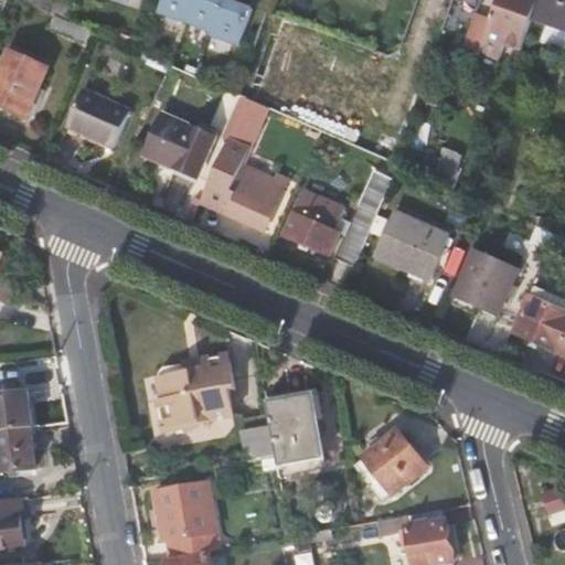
[(164,0),(161,11),(215,30),(213,34),(242,44),(255,8),(231,0),(164,0)]
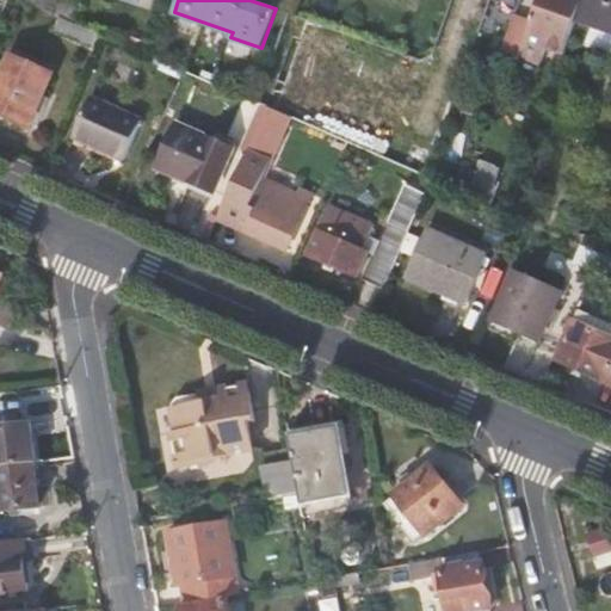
[(579,17),(584,1),(578,0),(542,0),(535,20),(523,57),(523,59),(543,65),(548,48),(566,54),(579,17)]
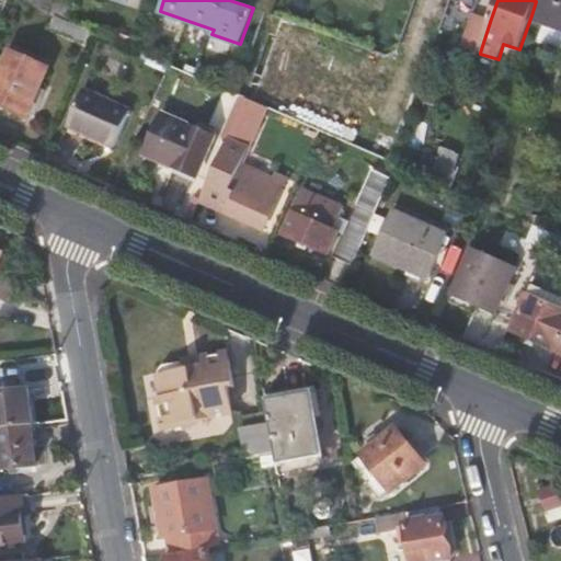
[(560,0),(536,0),(536,1),(531,15),(547,21),(541,38),(560,44),(560,0)]
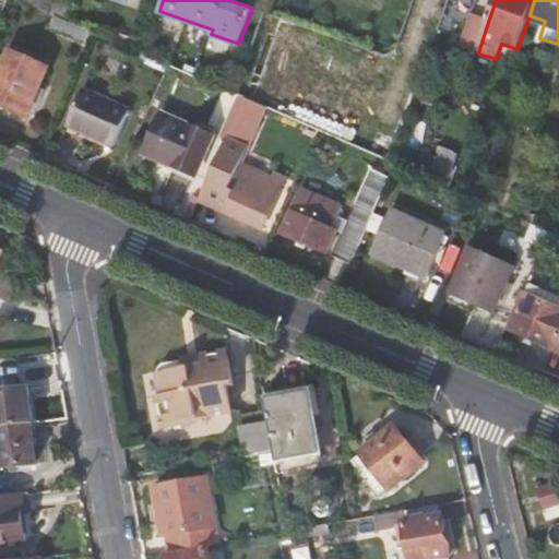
[(464,47),(478,52),(489,19),(475,14),(464,47)]
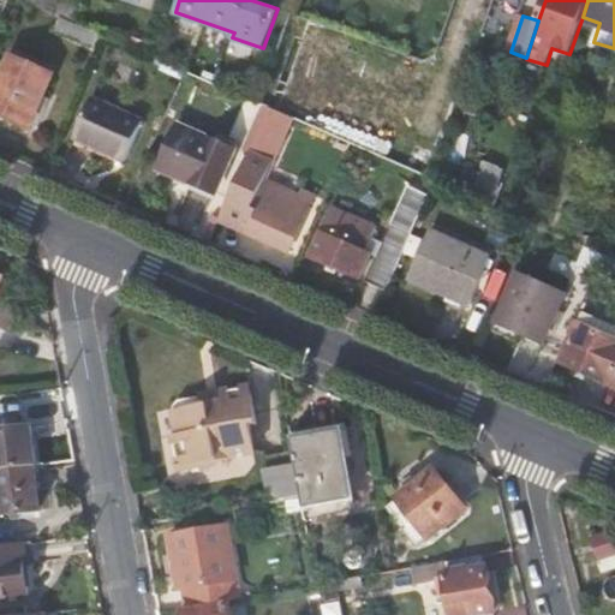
[(11,55),(0,78),(0,114),(31,129),(55,73),(11,55)]
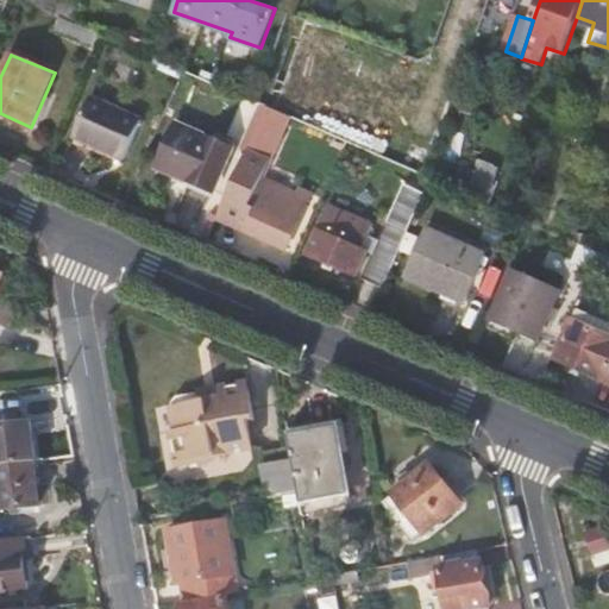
[(93,96),(74,136),(125,159),(144,118),(93,96)]
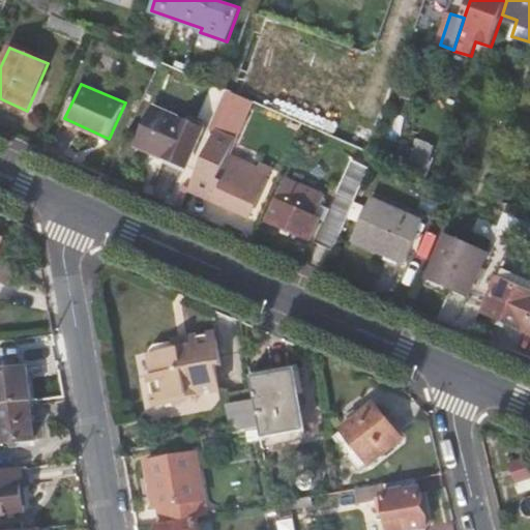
[(230,131),(245,97),(241,95),(234,92),(218,126),(230,131)]
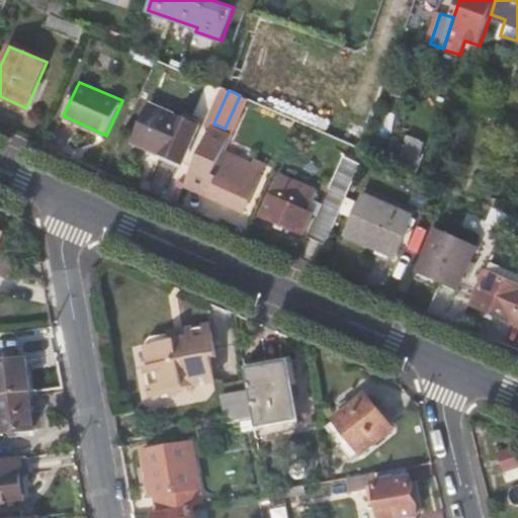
[(151,102),(134,141),(182,164),(199,123),(151,102)]
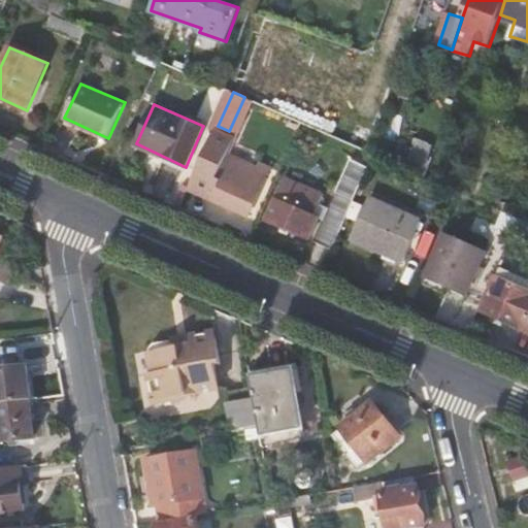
[(229,131),(218,126),(212,137),(224,142),(229,131)]
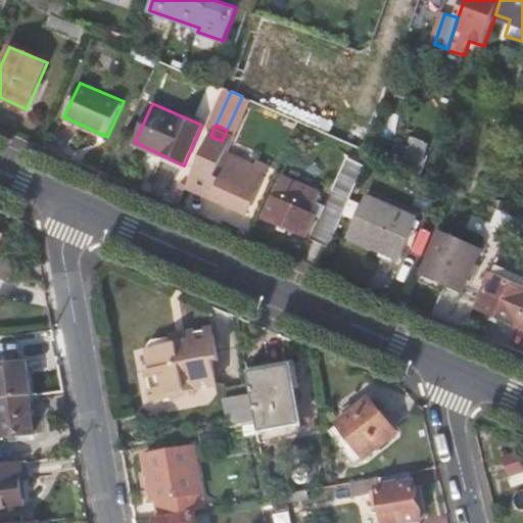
[(210,136),(189,182),(212,192),(210,196),(246,212),(269,162),(222,141),(210,136)]
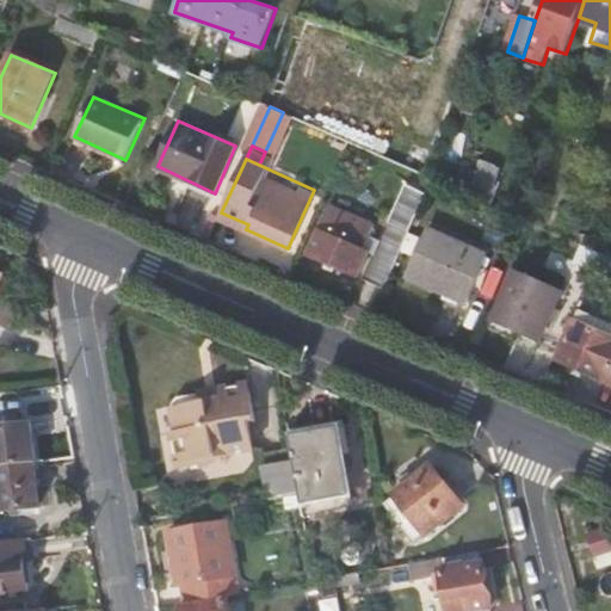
[(506,168),(483,159),(470,193),(493,204),(506,168)]
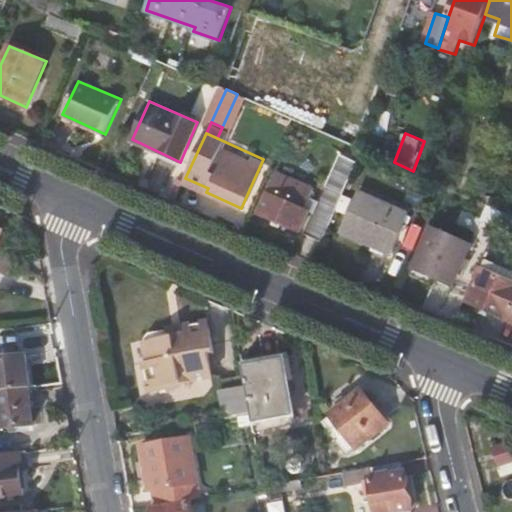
[(305,233),(323,241),(362,149),(358,147),(345,141),(305,233)]
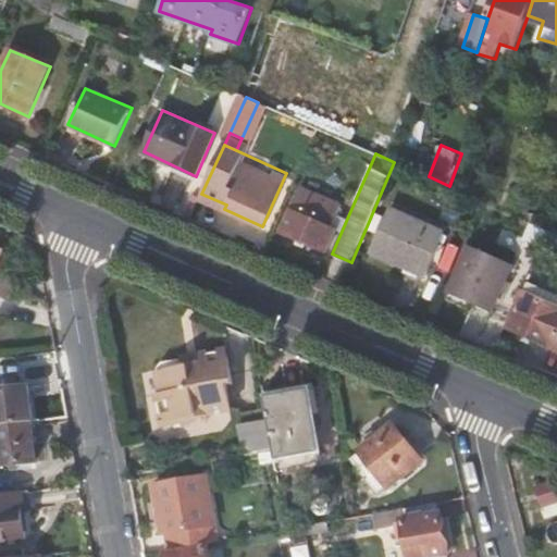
[(301,187),(282,233),(325,252),(345,206),(301,187)]
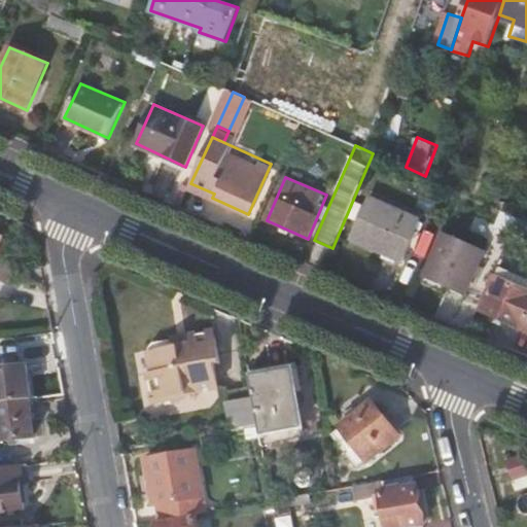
[(371,196),(353,238),(406,259),(423,218),(371,196)]
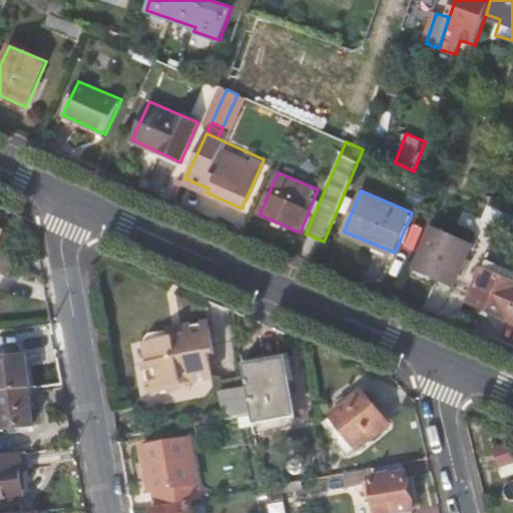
[(512,229),(512,213),(507,211),(505,210),(499,223),(512,229)]
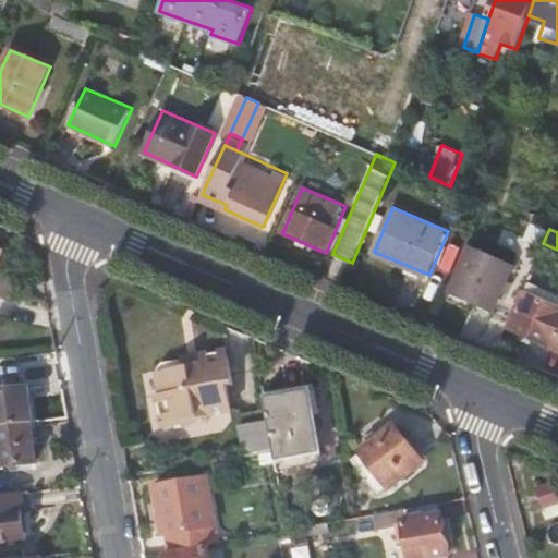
[(517,264),(470,244),(450,289),(495,310),(517,264)]
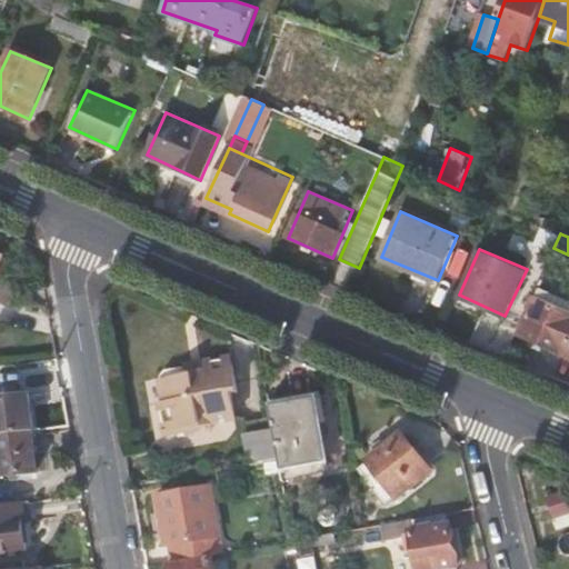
[(20,290),(0,280),(0,305),(10,309),(20,290)]
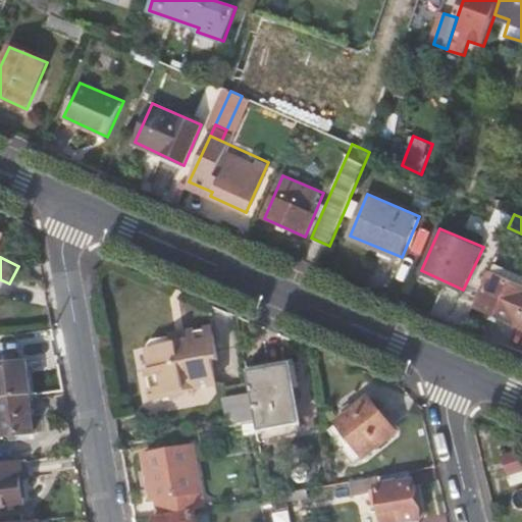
[(521,270),(499,260),(493,272),(521,283),(521,270)]
